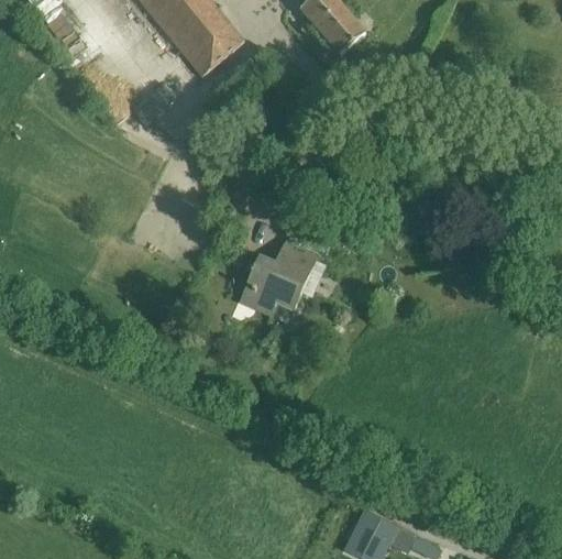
[(139,0),(201,75),(243,42),(210,0),(139,0)]
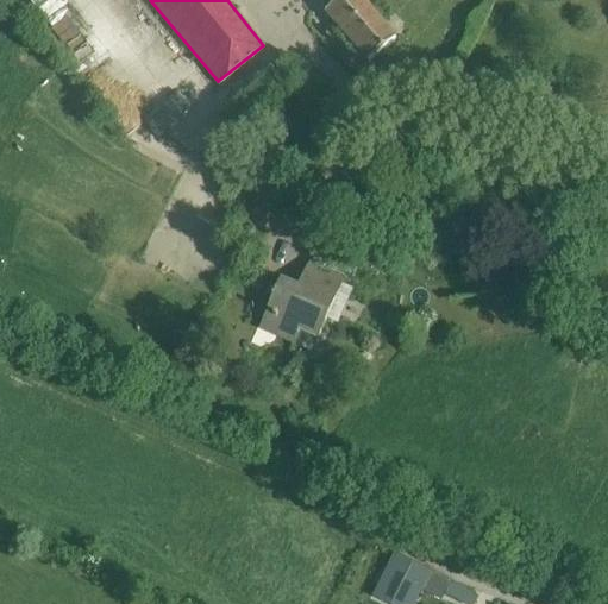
[(364,58),(393,33),(364,0),(323,0),(327,6),(324,10),(364,58)]
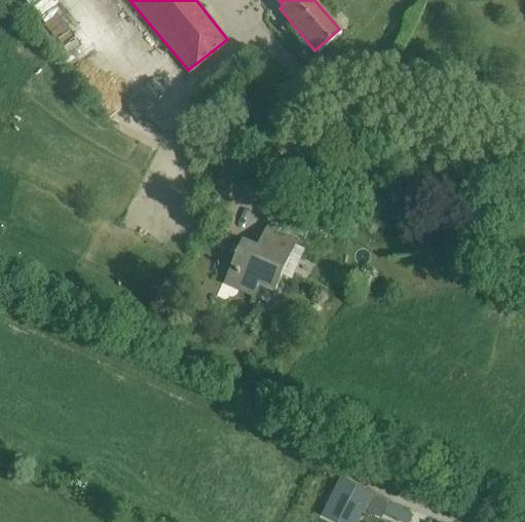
[(316,0),(342,29),(350,22),(331,0),(316,0)]
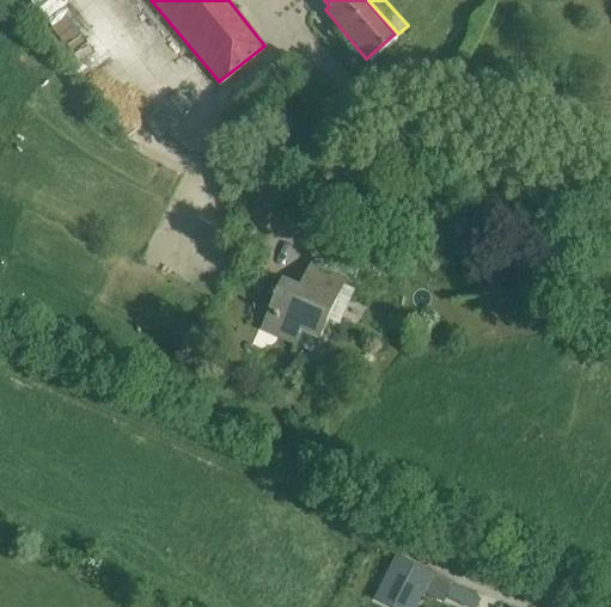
[(275,290),(266,314),(282,322),(276,335),(294,343),(299,330),(318,337),(344,277),(330,271),(316,264),(310,277),(300,301),(275,290)]
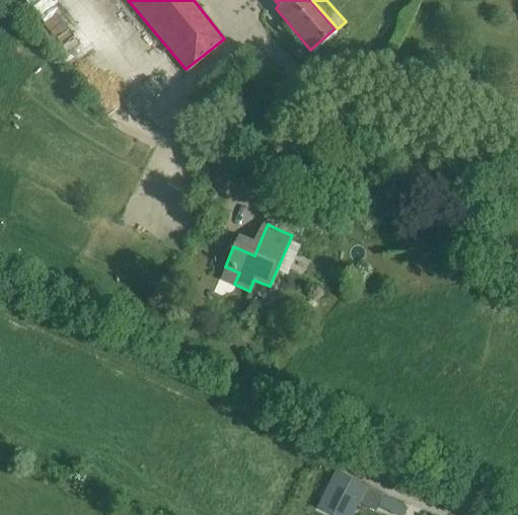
[(334,472),(315,508),(328,514),(331,514),(335,510),(346,514),(350,514),(363,488),(334,472)]
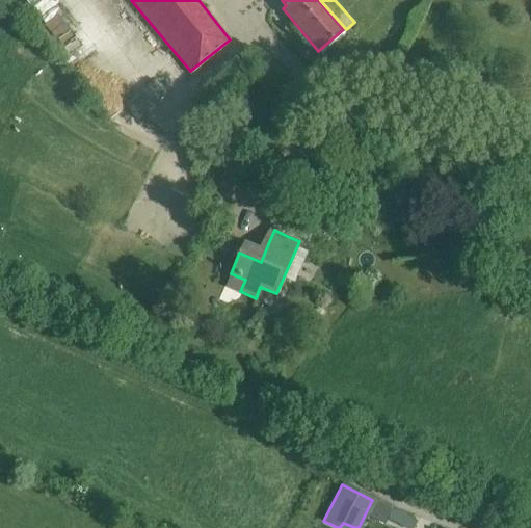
[(391,509),(386,521),(400,527),(412,527),(416,522),(391,509)]
